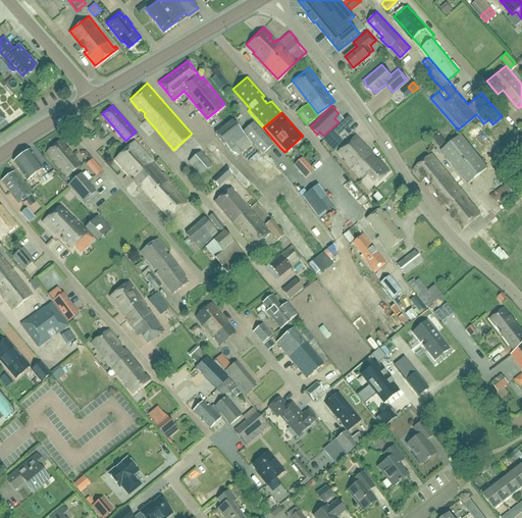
[(225,144),(236,155),(251,143),(231,118),(214,131),(225,144)]
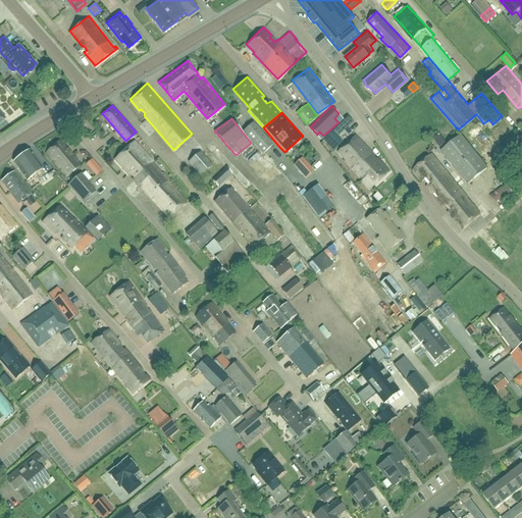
[(262,151),(271,143),(253,121),(243,130),(262,151)]
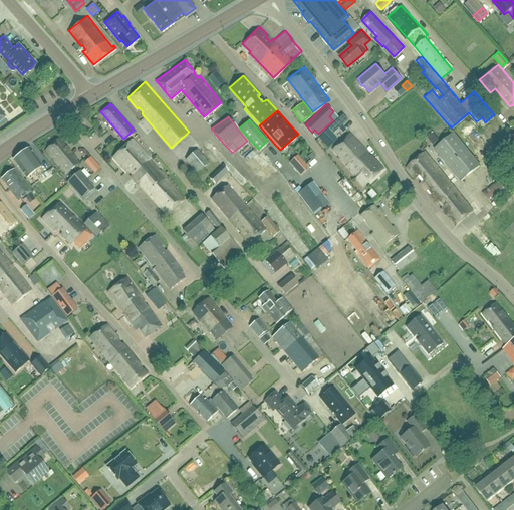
[(318,135),(328,145),(336,137),(327,126),(318,135)]
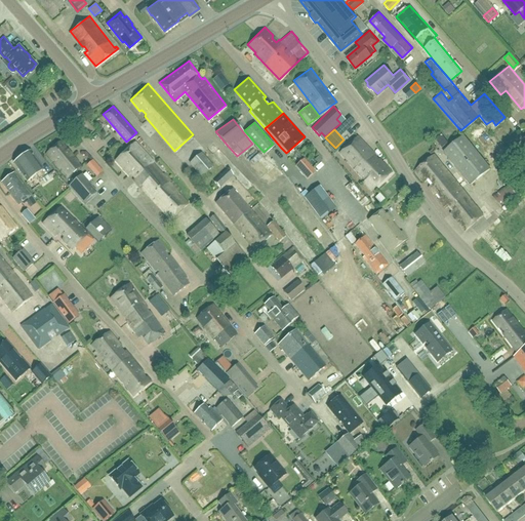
[(470,183),(490,166),(463,133),(444,150),(470,183)]
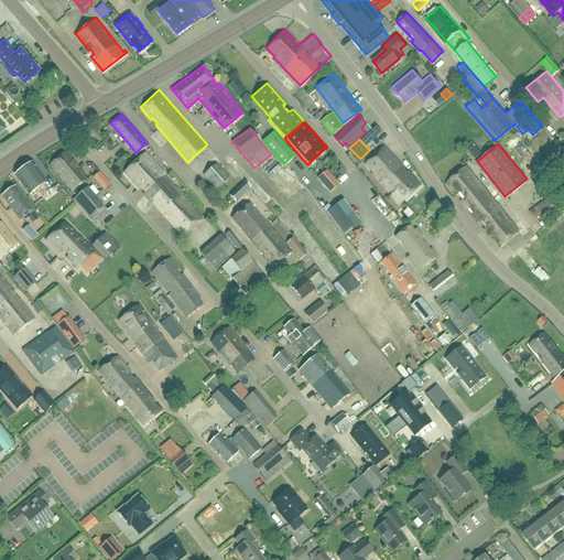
[(404,170),(401,165),(402,163),(386,147),(383,144),(365,161),(391,191),(390,193),(399,202),(420,182),(407,169),(404,170)]
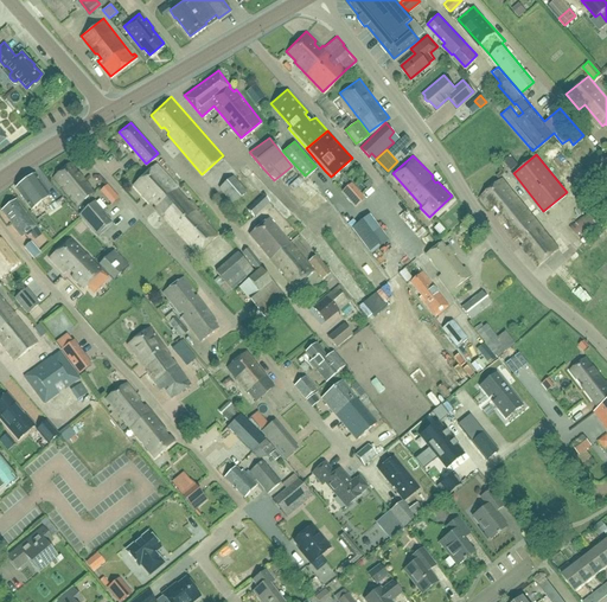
[(77,203),(93,190),(88,184),(69,160),(52,174),(72,198),(77,203)]
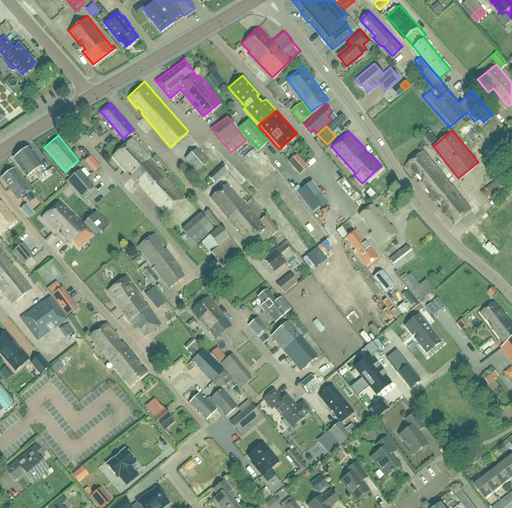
[(158,168),(149,158),(149,156),(131,137),(112,155),(124,168),(127,168),(131,172),(129,175),(134,179),(135,179),(166,213),(184,197),(173,185),(177,182),(167,172),(165,174),(159,167),(158,168)]
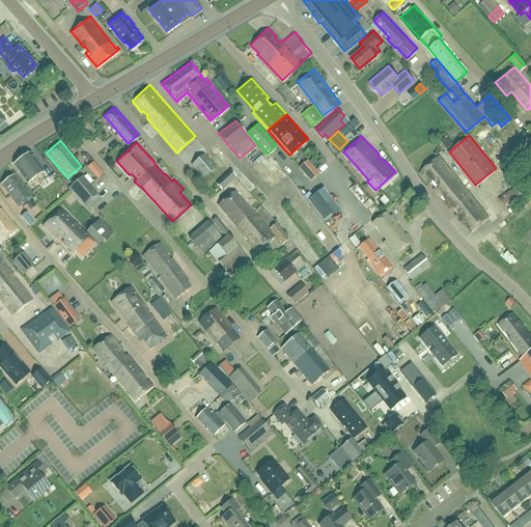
[(47,174),(30,150),(14,162),(27,181),(35,174),(39,181),(42,178),(45,183),(51,178),(48,174),(47,174)]
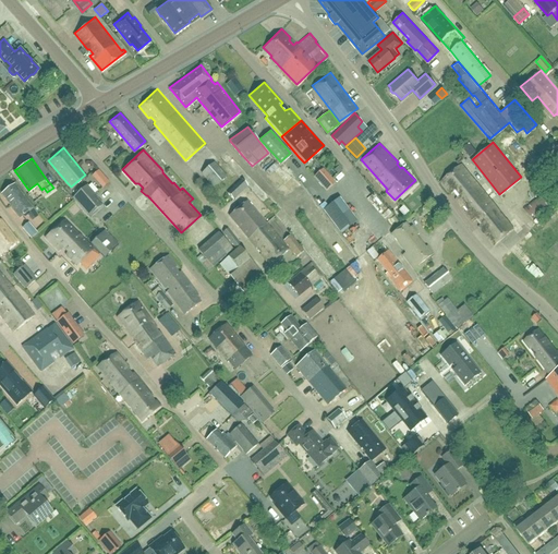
[(214,185),(226,175),(214,159),(201,171),(214,185)]
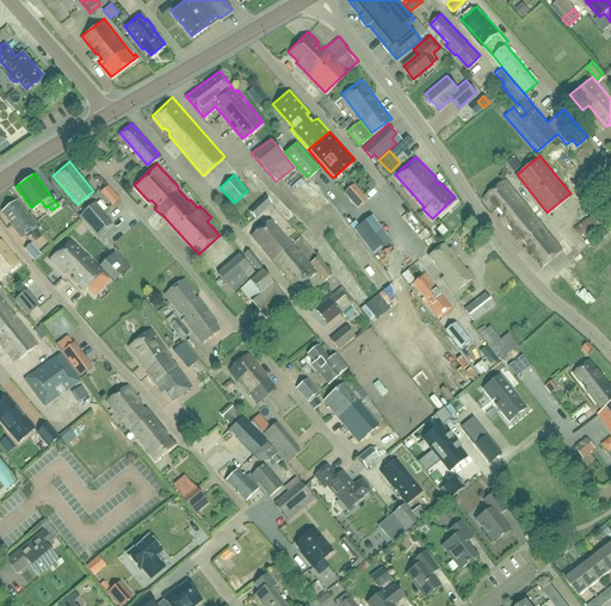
[(562,248),(505,177),(482,195),(494,209),(497,206),(501,214),(498,215),(506,224),(506,223),(511,229),(510,229),(518,240),(522,237),(526,243),(524,245),(538,263),(542,266),(544,263),(562,248)]
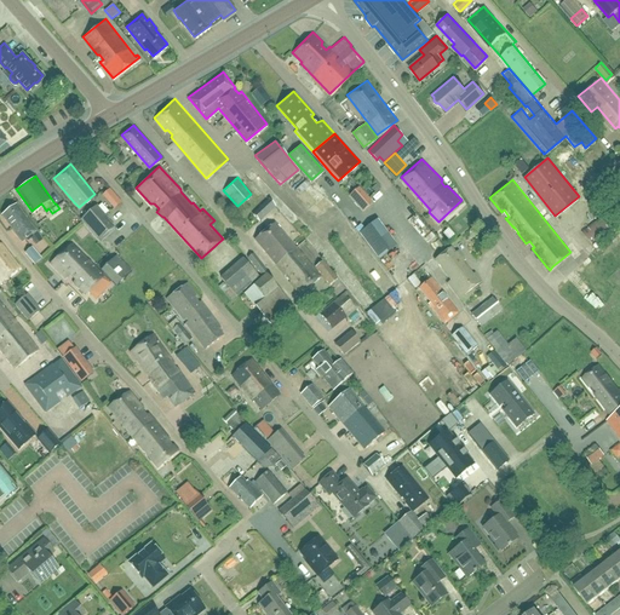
[(357,182),(348,190),(361,205),(371,196),(357,182)]
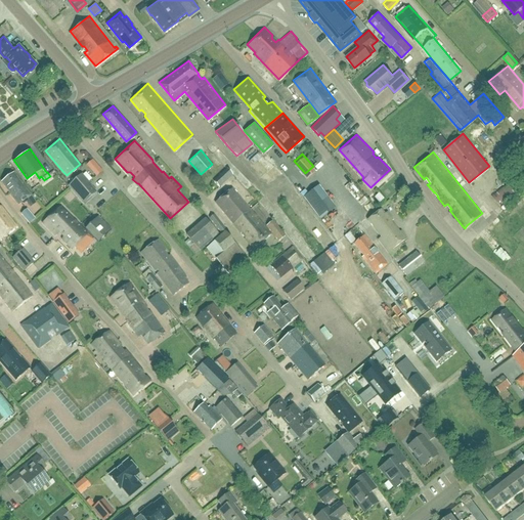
[(96,173),(102,168),(91,156),(85,161),(96,173)]
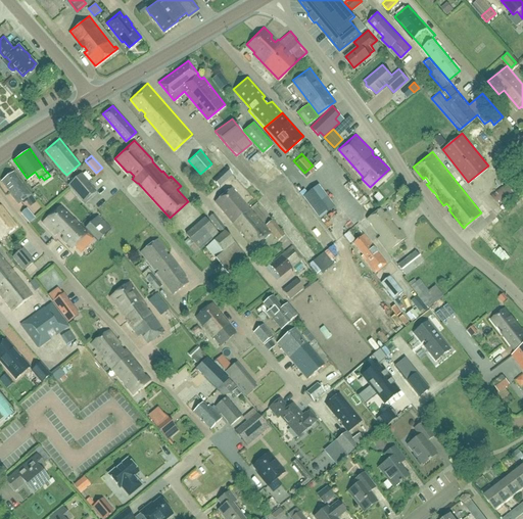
[(522,186),(522,179),(517,172),(519,170),(510,159),(501,167),(509,178),(489,192),(500,205),(522,186)]
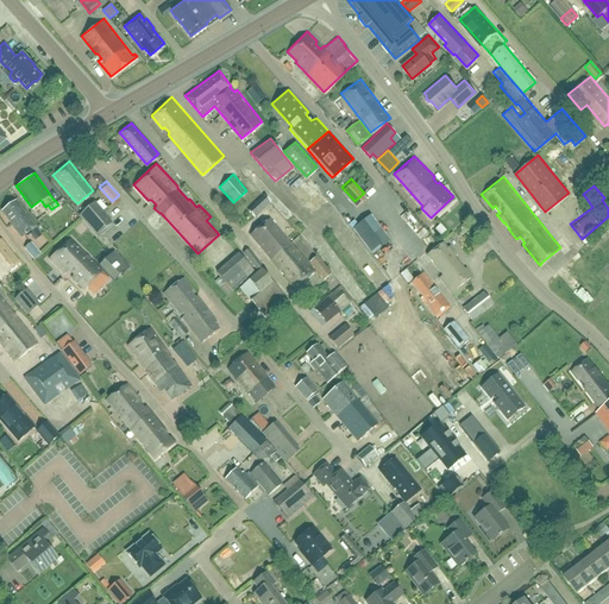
[(269,209),(274,205),(263,193),(248,207),(255,215),(265,205),(269,209)]
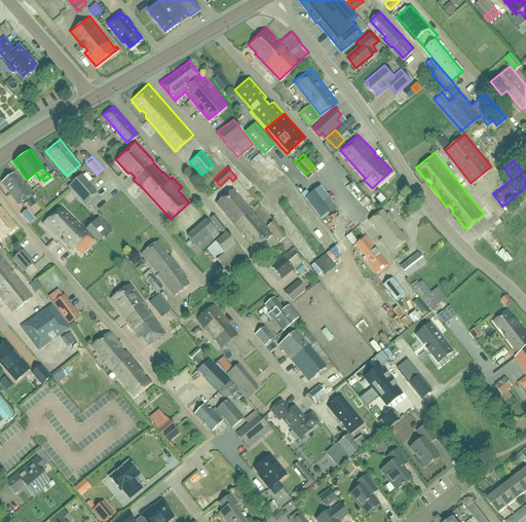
[(292,169),(287,174),(293,180),(297,176),(292,169)]
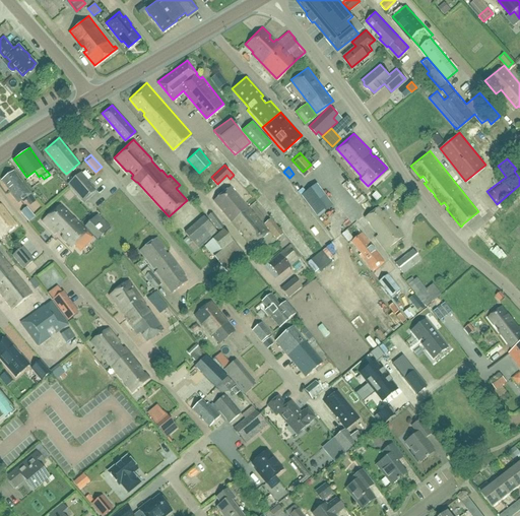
[(29,192),(13,170),(1,178),(17,201),(25,195),(29,202),(36,198),(30,191),(29,192)]
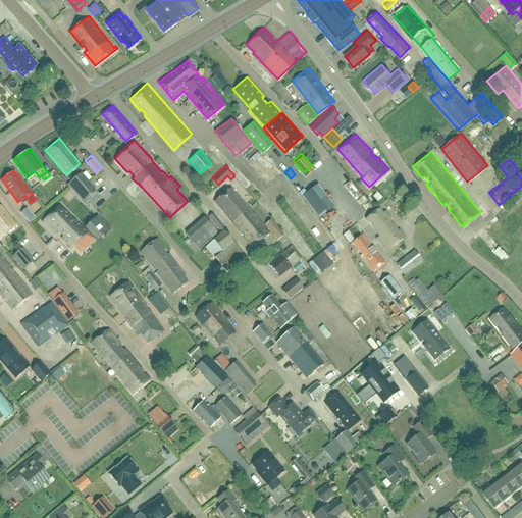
[(83,200),(95,189),(81,171),(68,183),(83,200)]
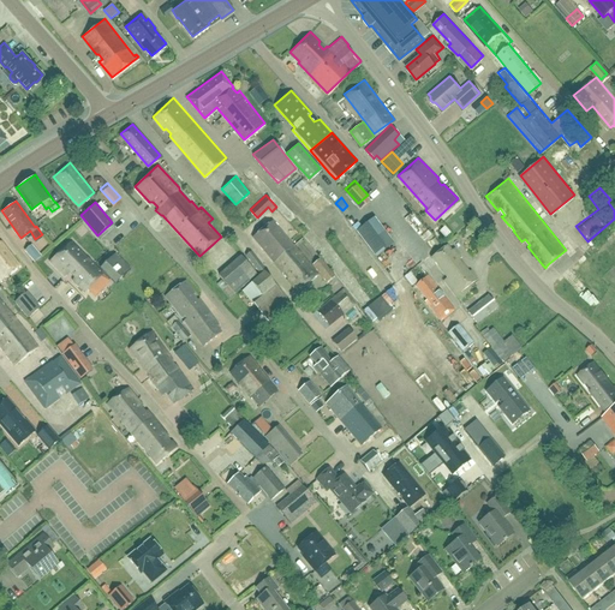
[(389,241),(370,217),(356,227),(375,252),(389,241)]
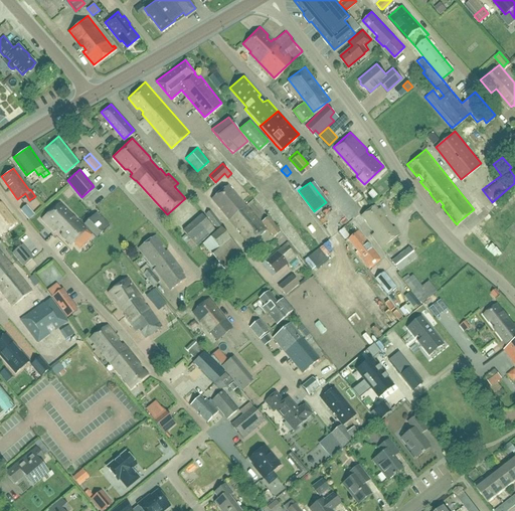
[(228,218),(245,204),(228,183),(210,197),(216,204),(220,204),(224,208),(222,210),(228,218)]
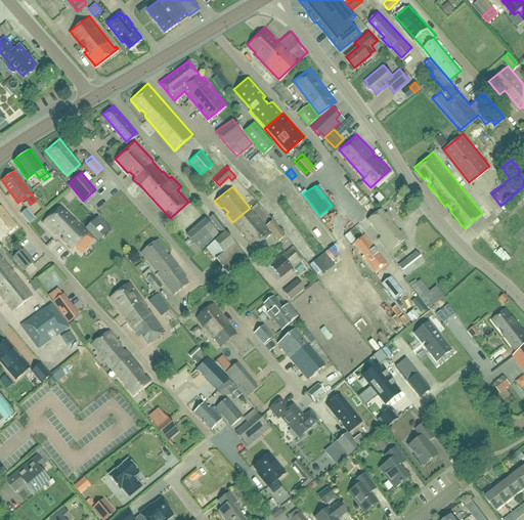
[(29,206),(32,211),(40,207),(37,202),(29,206)]
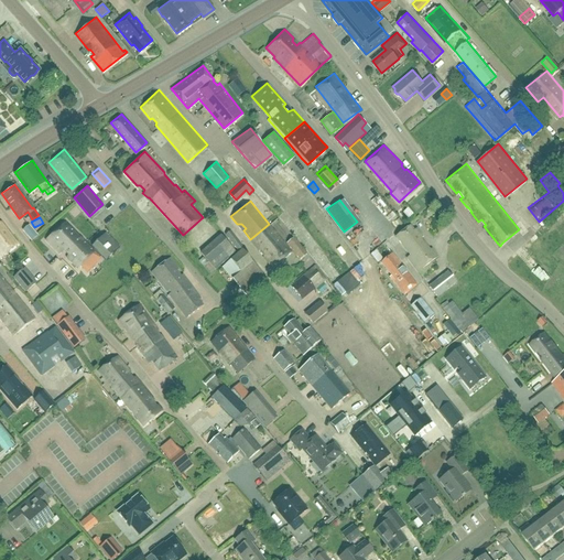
[(1,221),(0,221),(0,254),(1,256),(18,241),(1,221)]
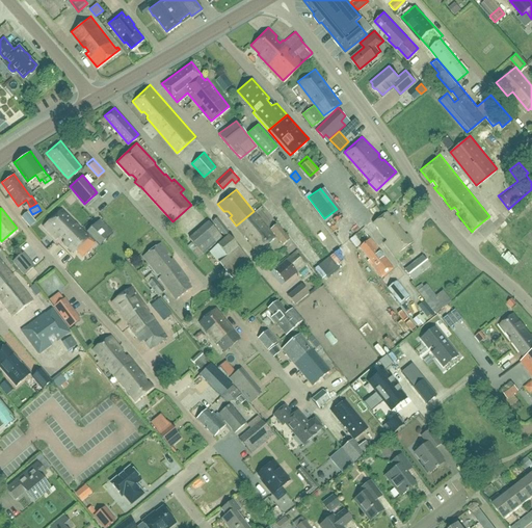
[(92,240),(60,208),(44,222),(56,237),(60,233),(64,237),(62,240),(73,249),(74,247),(79,253),(92,240)]
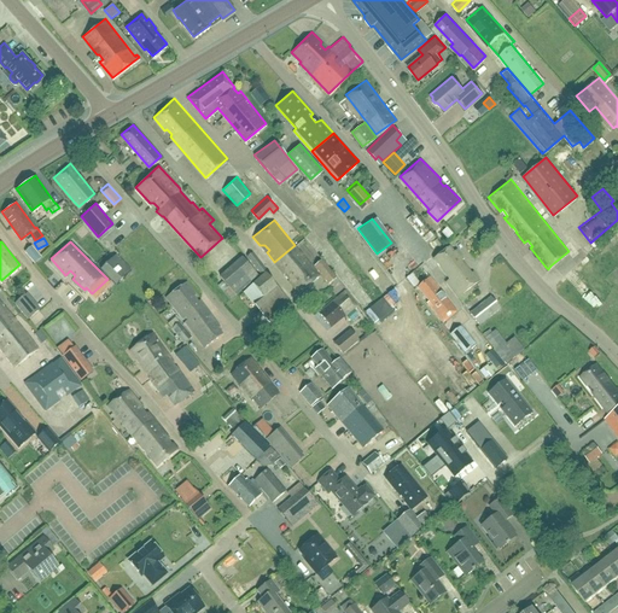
[(34,261),(41,255),(31,243),(24,249),(34,261)]
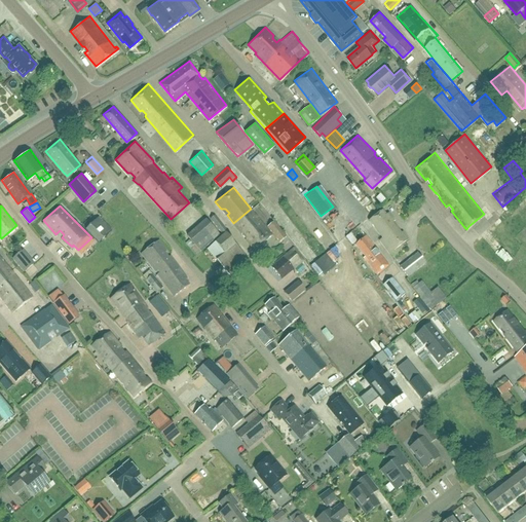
[(251,209),(233,223),(232,223),(239,232),(243,231),(247,235),(246,237),(253,247),(271,232),(272,232),(279,239),(286,234),(273,219),(265,225),(251,208),(251,209)]
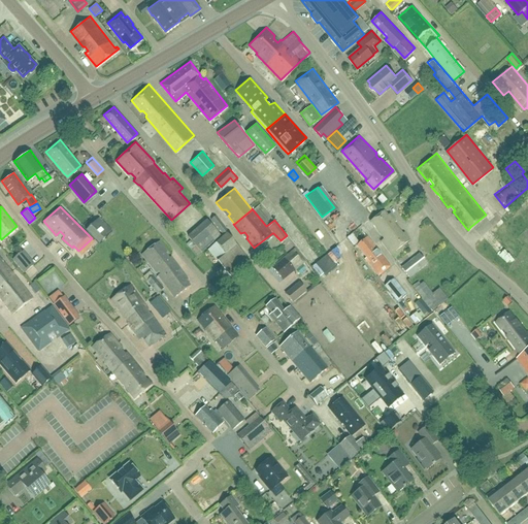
[(388,215),(383,208),(369,220),(383,236),(380,238),(390,252),(408,237),(403,230),(401,231),(392,220),(395,219),(391,213),(388,215)]
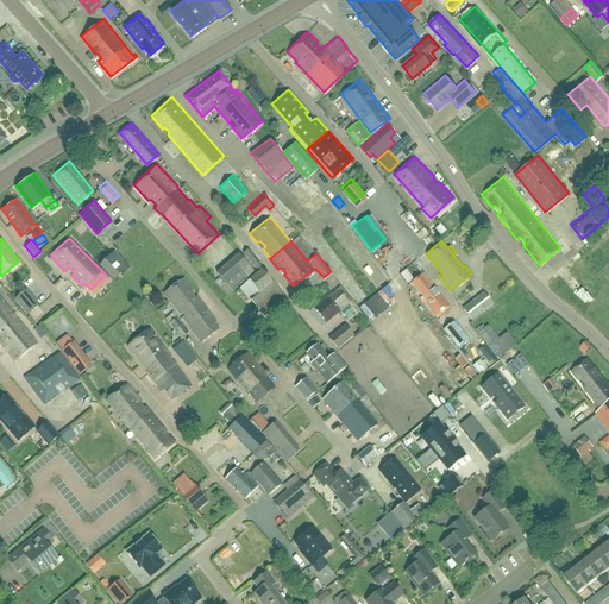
[(257,268),(262,264),(248,246),(243,251),(257,268)]
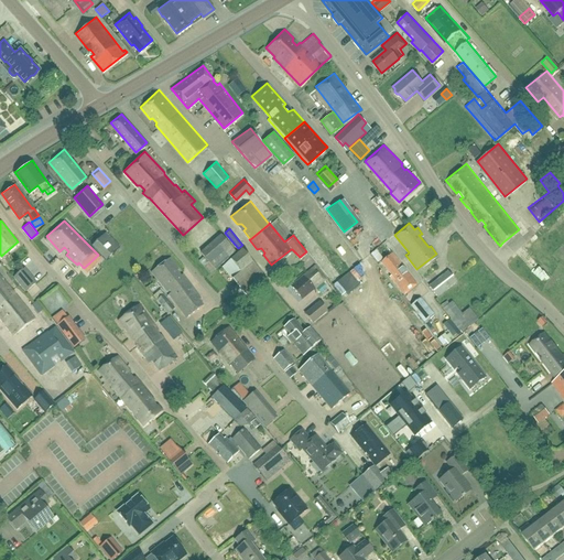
[(114,250),(120,244),(105,229),(99,236),(91,244),(106,258),(114,249),(114,250)]
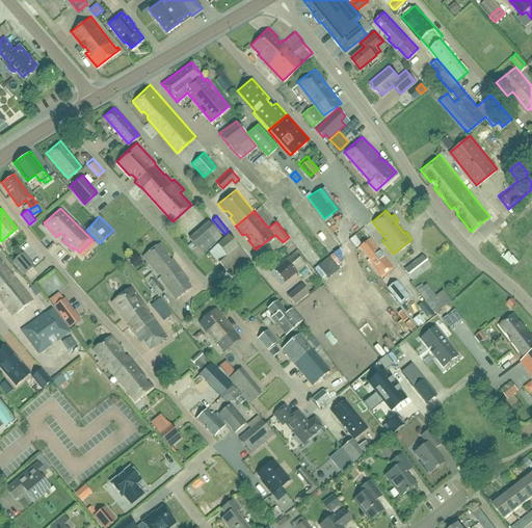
[(221,235),(208,219),(188,236),(203,252),(221,235)]
